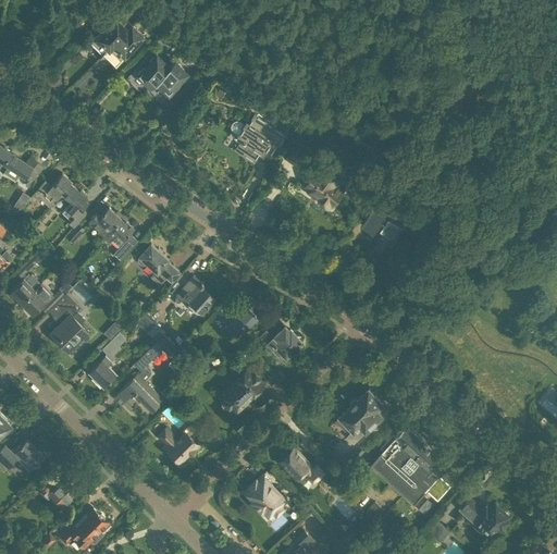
[(113,48),(132,28),(121,17),(116,22),(112,26),(110,25),(104,28),(107,32),(97,41),(109,52),(113,48)]
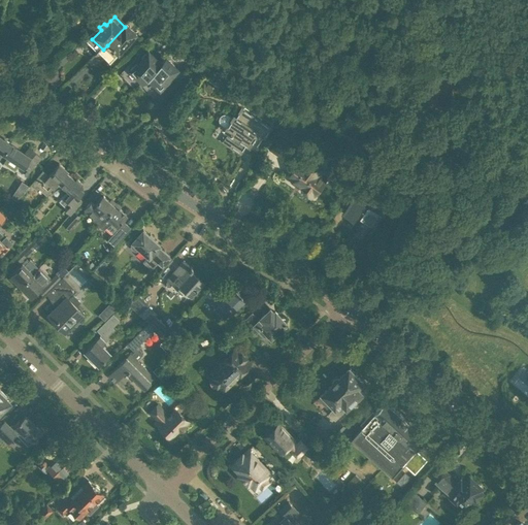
[(125,27),(107,45),(118,55),(126,46),(129,48),(132,43),(131,41),(135,37),(125,27)]
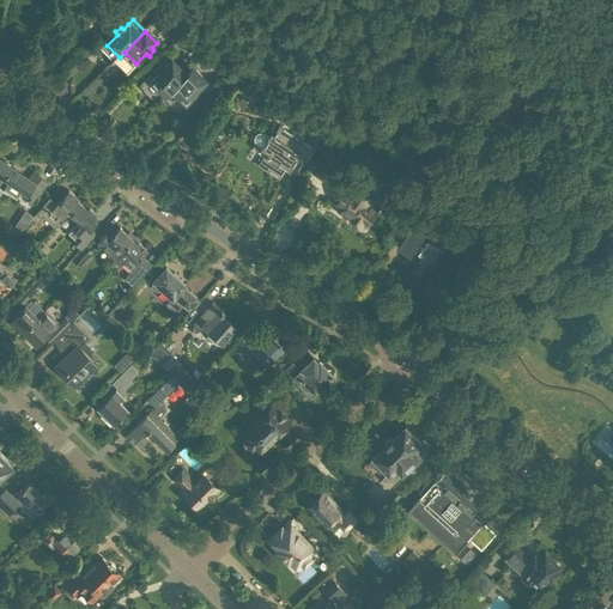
[(170,92),(186,75),(171,62),(150,84),(164,98),(170,92)]
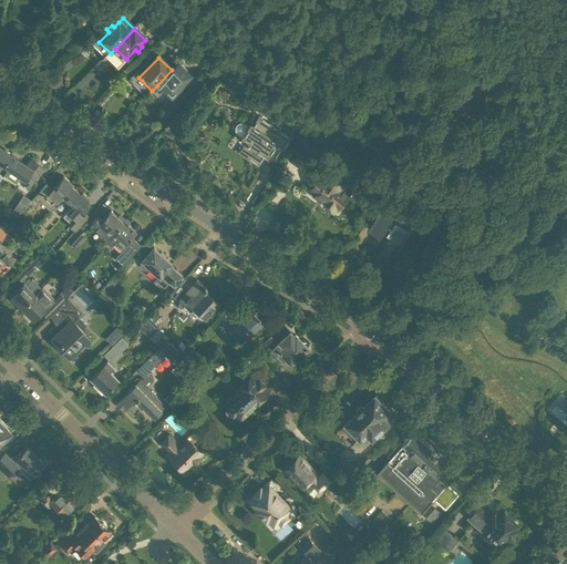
[(177,64),(172,70),(157,85),(171,98),(191,78),(177,64)]
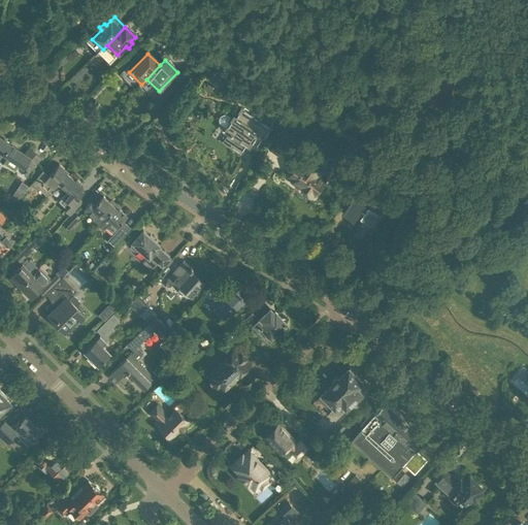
[(233,119),(232,122),(227,119),(226,118),(225,118),(224,118),(223,118),(222,118),(221,119),(220,119),(220,120),(219,121),(219,122),(218,123),(219,124),(219,125),(219,126),(220,127),(220,128),(221,128),(226,131),(224,133),(230,137),(228,141),(230,143),(228,148),(240,156),(249,142),(252,144),(258,136),(264,140),(270,131),(241,112),(236,121),(233,119)]
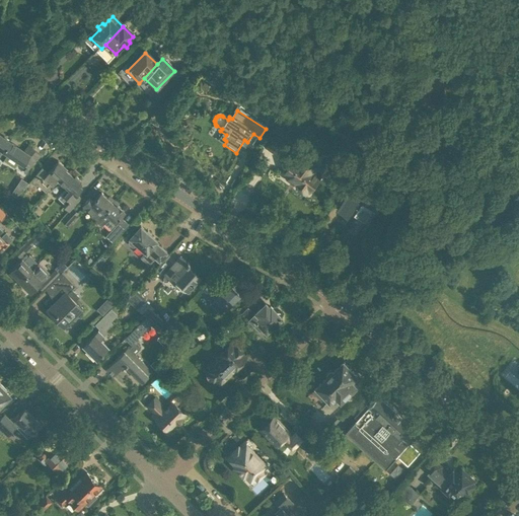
[(283,133),(284,124),(276,123),(275,133),(283,133)]
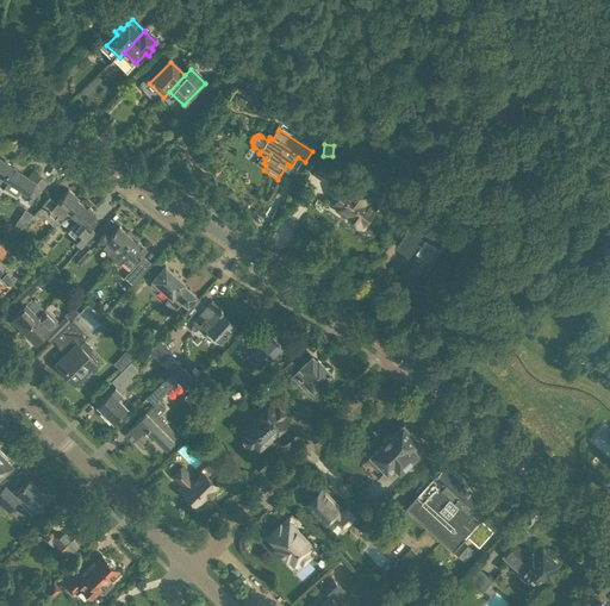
[(337,156),(354,158),(355,149),(338,147),(337,156)]
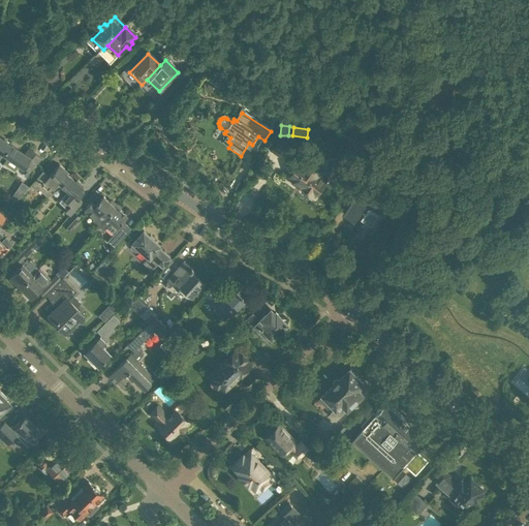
[(0,160),(3,157),(9,147),(0,141),(0,160)]
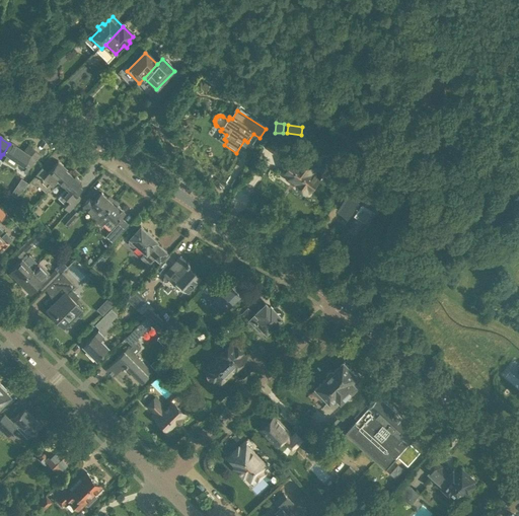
[(27,157),(9,144),(3,154),(28,170),(40,157),(32,151),(27,157)]
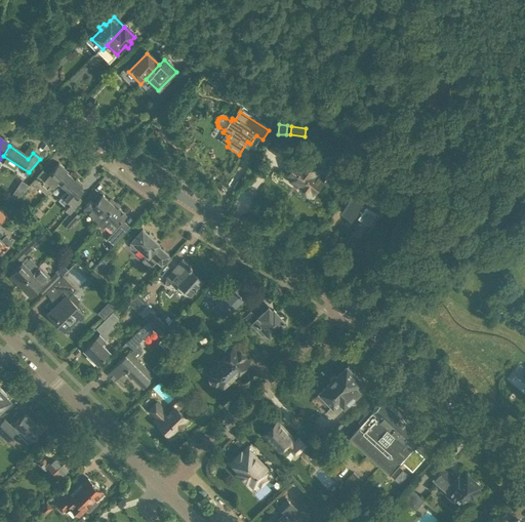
[(289,158),(282,153),(279,159),(286,164),(289,158)]
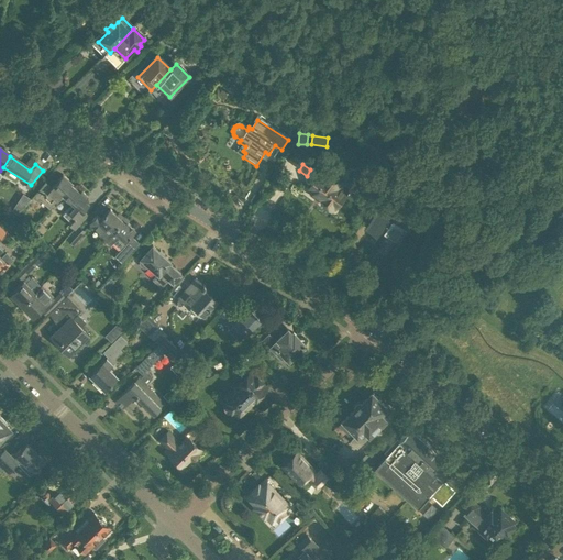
[(345,184),(326,169),(309,191),(322,201),(321,204),(333,213),(348,194),(341,189),(345,184)]
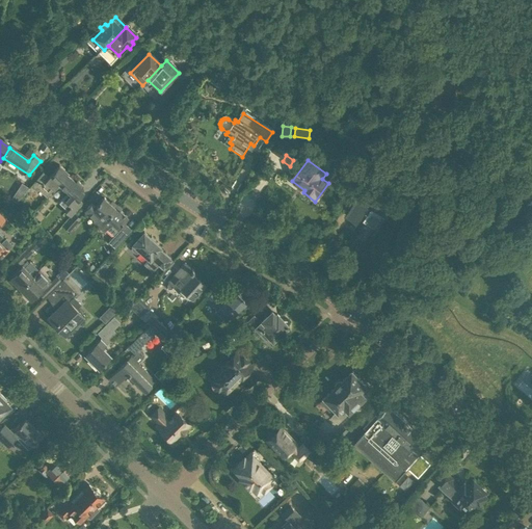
[(58,186),(68,177),(67,176),(67,175),(59,168),(48,180),(43,175),(30,189),(36,194),(38,192),(47,200),(58,186)]
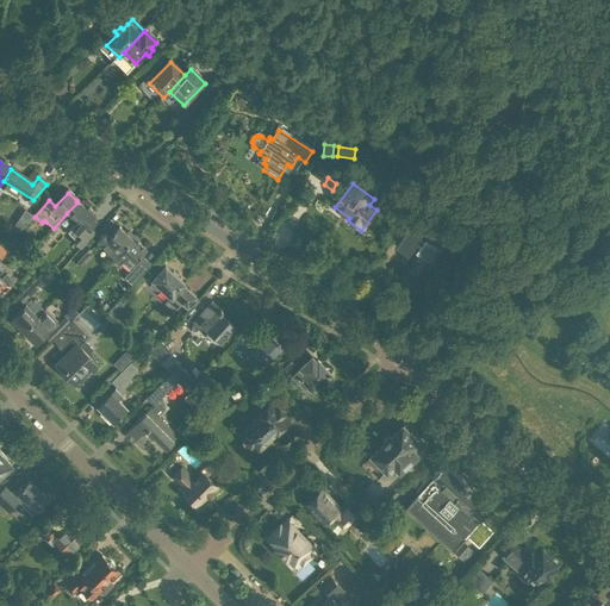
[(78,202),(67,213),(79,224),(68,236),(78,244),(75,247),(81,252),(95,236),(95,235),(94,237),(88,232),(95,224),(91,219),(94,216),(88,210),(87,211),(78,202)]
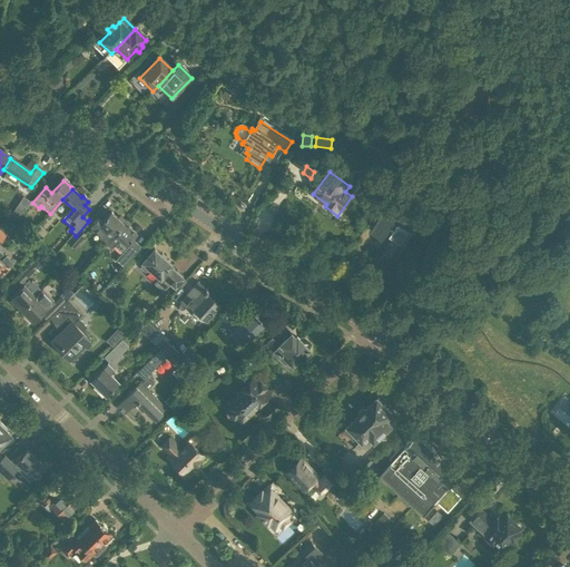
[(10,214),(17,218),(29,202),(22,197),(10,214)]
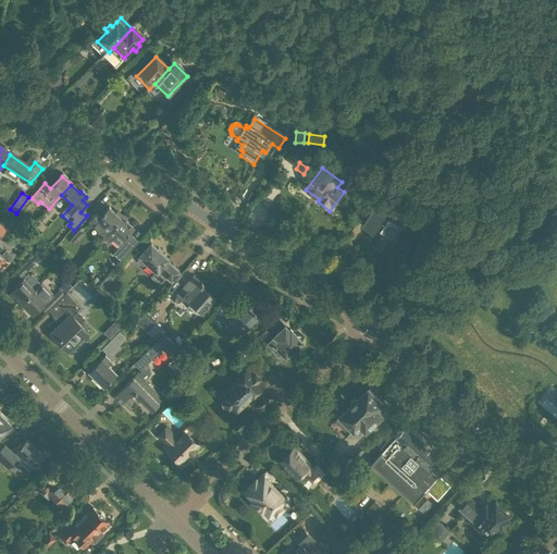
[(392,239),(403,223),(392,216),(398,206),(387,198),(380,209),(384,211),(382,214),(374,209),(361,228),(373,235),(378,230),(392,239)]
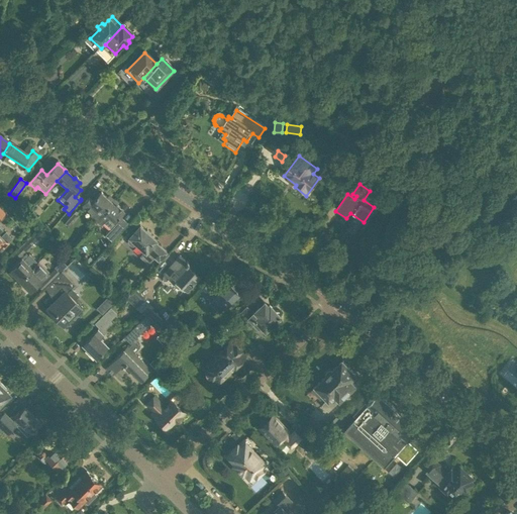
[(95,223),(111,204),(101,195),(97,199),(96,198),(95,200),(93,203),(90,199),(83,207),(86,211),(92,216),(90,218),(95,223)]
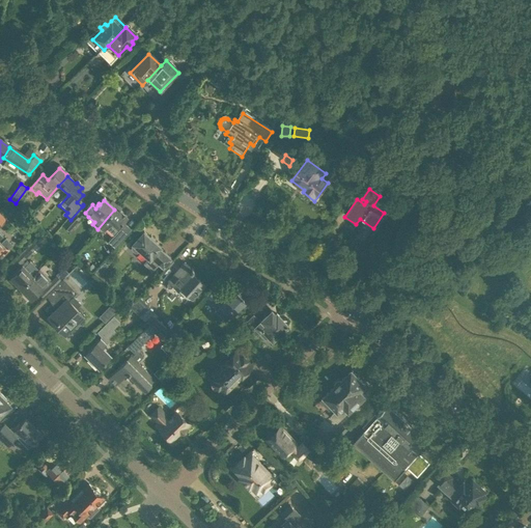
[(118,214),(114,210),(98,229),(104,233),(106,231),(114,239),(120,230),(118,228),(127,219),(119,213),(118,214)]
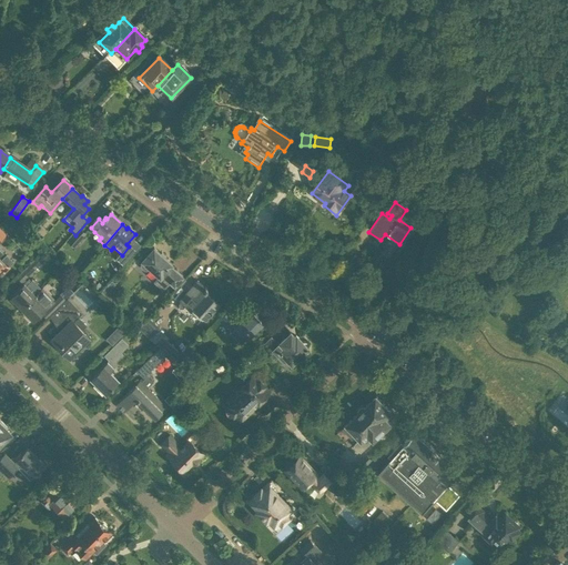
[(87,236),(80,231),(68,244),(73,250),(87,236)]
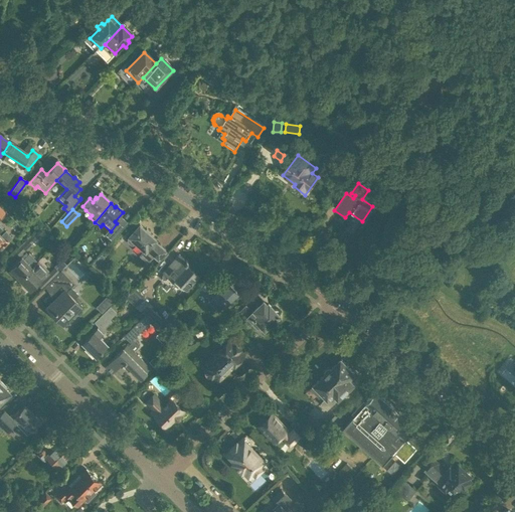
[(155,243),(156,242),(139,227),(128,239),(129,239),(128,241),(128,245),(131,247),(135,247),(136,246),(144,253),(140,258),(147,265),(153,259),(156,262),(158,261),(166,252),(155,243)]
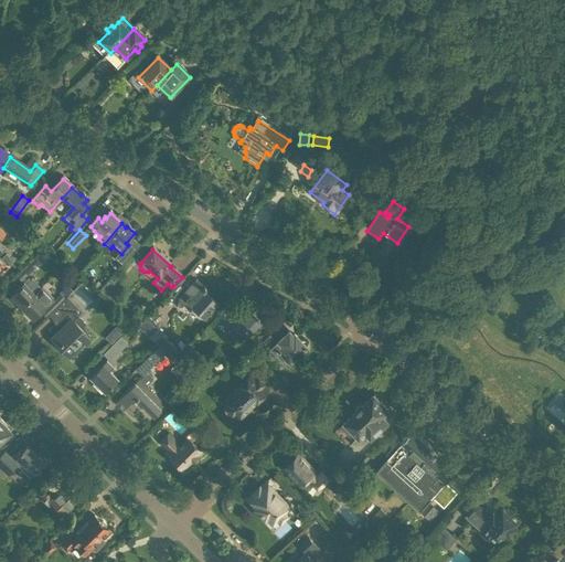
[(7,256),(1,262),(0,260),(0,256),(2,254),(0,251),(0,276),(8,268),(13,264),(7,256)]
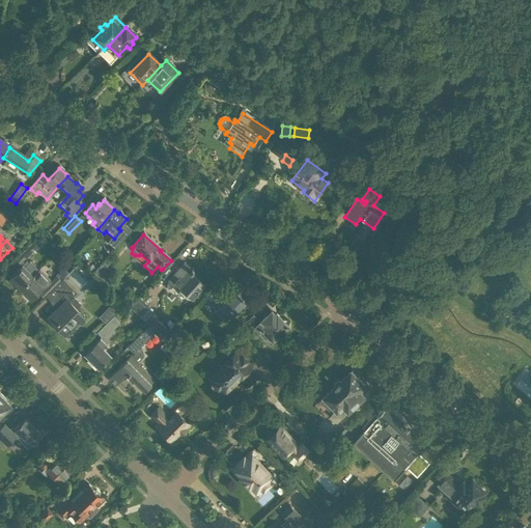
[(14,264),(19,268),(32,254),(38,249),(33,245),(27,250),(14,264)]
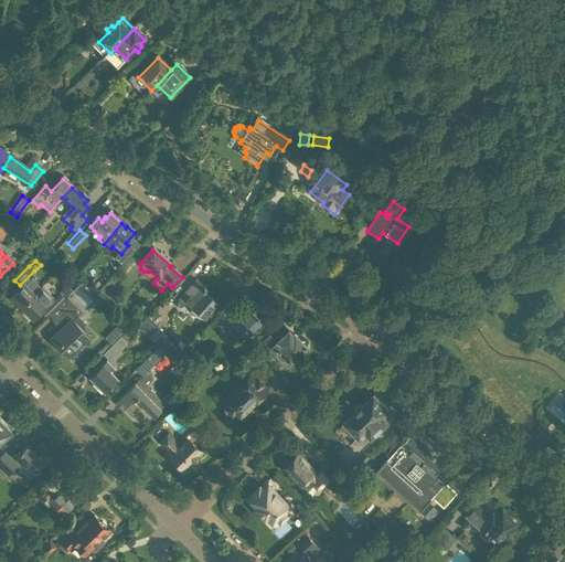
[(29,279),(10,298),(21,309),(41,290),(32,281),(31,283),(29,279)]
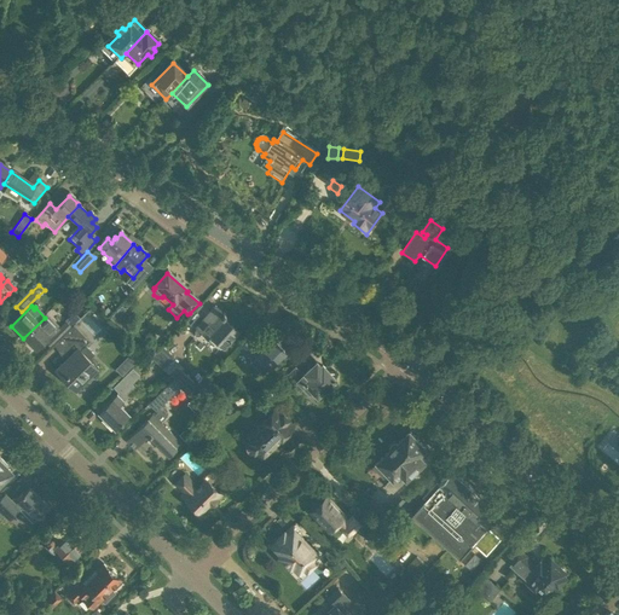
[(215,309),(195,334),(195,340),(198,340),(202,335),(220,352),(238,334),(223,320),(226,318),(224,315),(223,315),(215,309)]
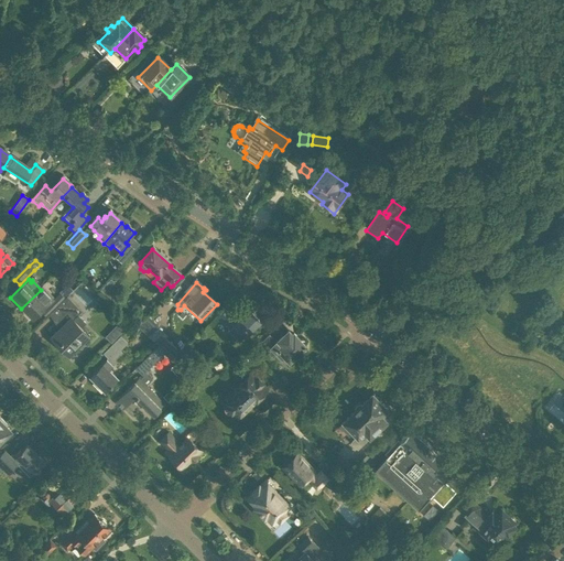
[(33,321),(40,313),(52,301),(41,290),(21,309),(33,321)]
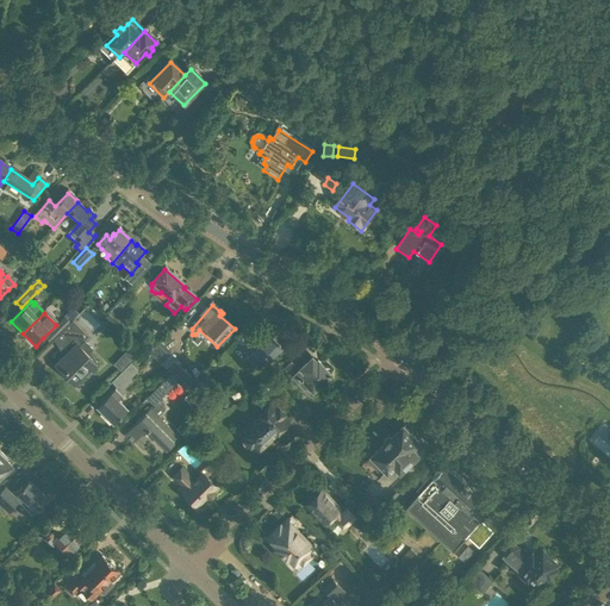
[(58,326),(45,341),(50,345),(55,341),(70,325),(66,319),(58,326)]
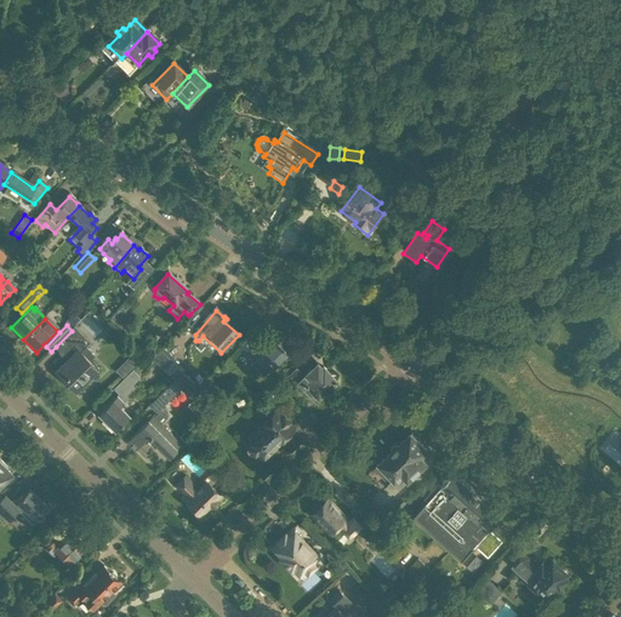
[(68,361),(56,373),(56,375),(57,373),(77,393),(91,378),(93,380),(100,373),(90,364),(95,359),(85,349),(90,344),(74,329),(72,331),(56,347),(64,356),(68,361)]
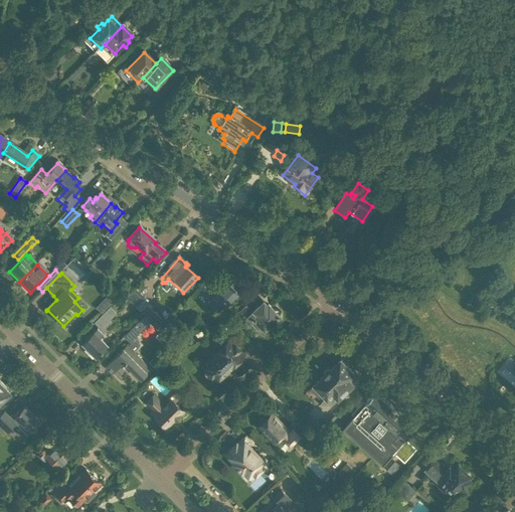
[(218,295),(207,284),(199,293),(210,304),(213,301),(223,311),(227,306),(226,304),(236,294),(227,285),(218,295)]
